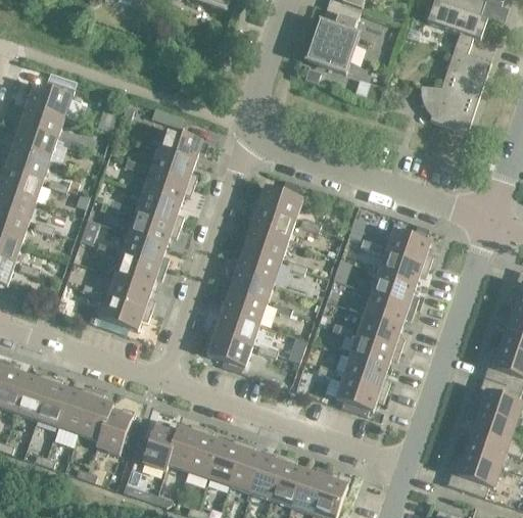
[(199,0),(226,9),(229,0),(199,0)]
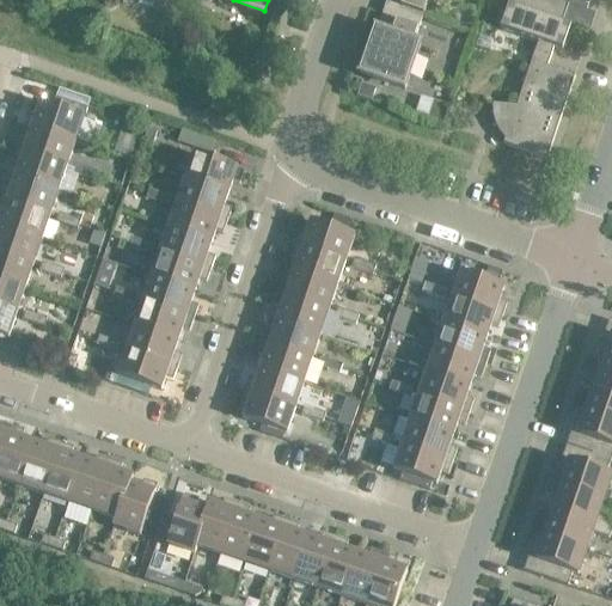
[(423,10),(395,0),(391,0),(381,26),(374,24),(359,69),(404,85),(420,40),(414,37),(423,10)]
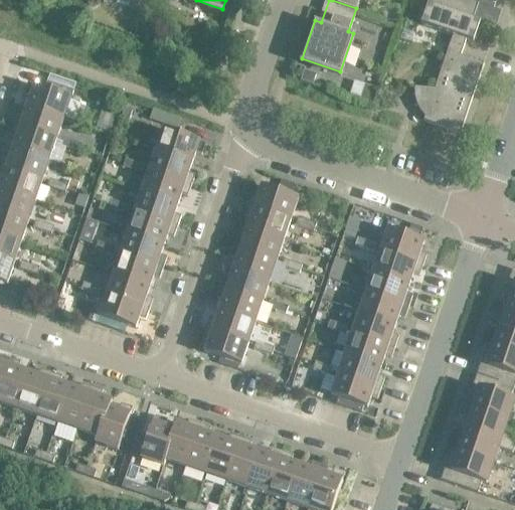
[(332,0),(356,8),(359,0),(332,0)]
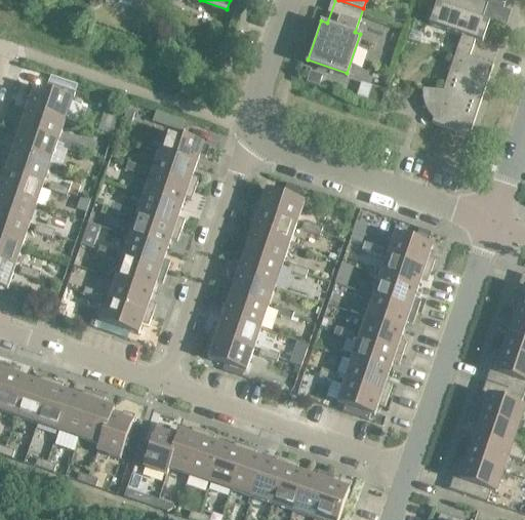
[(461,32),(455,48),(470,53),(475,37),(482,39),(489,18),(482,16),(487,0),(437,0),(429,22),(461,32)]
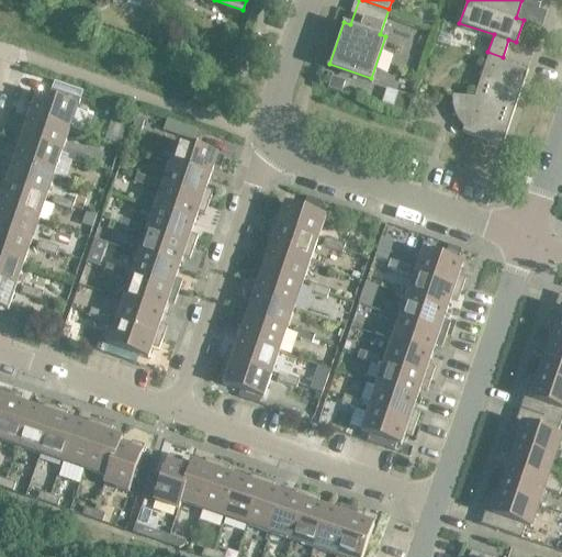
[(152,20),(146,35),(157,40),(163,23),(152,20)]
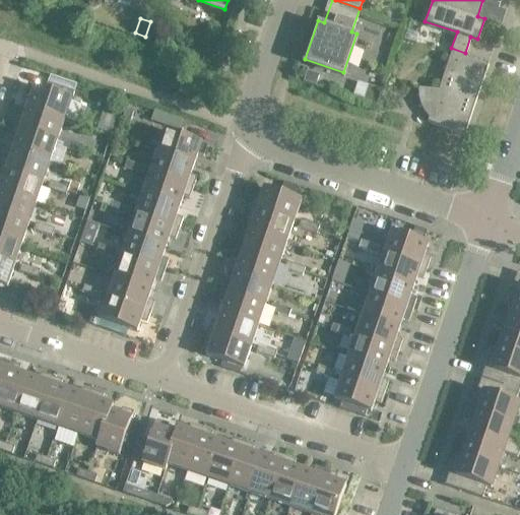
[(465,53),(451,48),(439,85),(414,84),(414,85),(418,85),(418,93),(420,101),(425,108),(431,104),(432,106),(428,118),(464,130),(489,61),(465,53)]
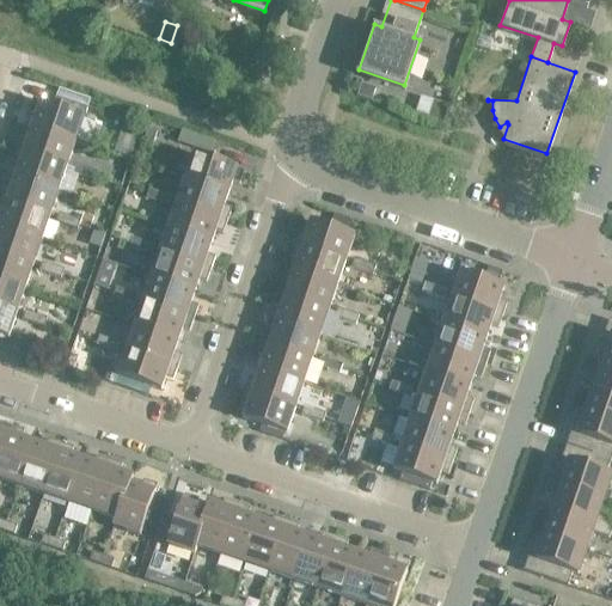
[(360,79),(355,91),(369,97),(374,84),(360,79)]
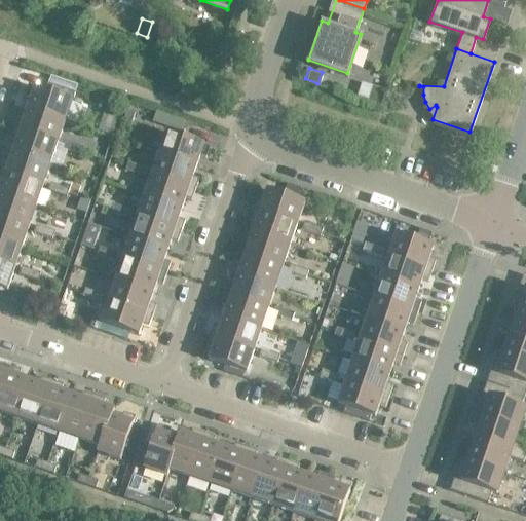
[(31,96),(28,105),(65,118),(72,96),(29,81),(25,92),(31,96)]
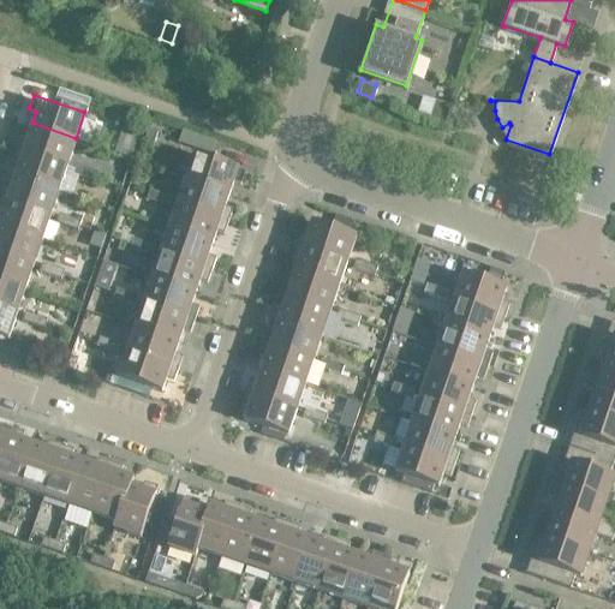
[(142,123),(132,119),(129,130),(138,133),(142,123)]
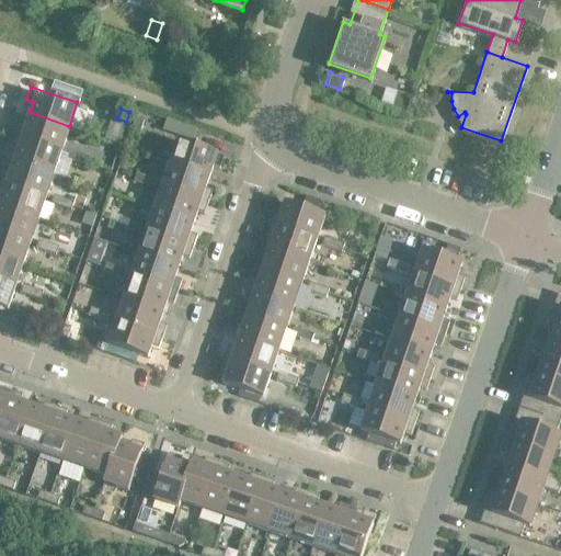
[(69,126),(30,112),(25,123),(19,121),(14,133),(61,148),(69,126)]
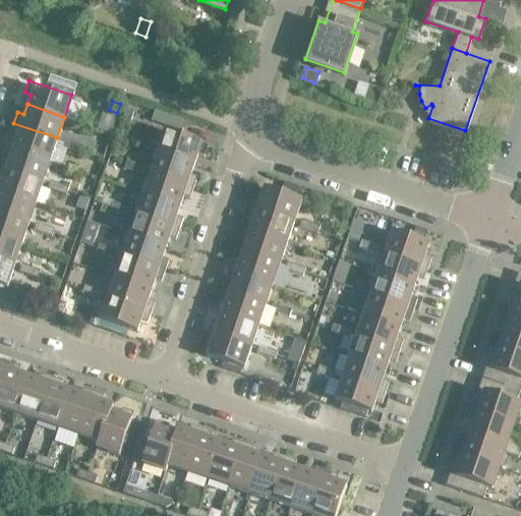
[(133,108),(126,106),(122,115),(130,118),(133,108)]
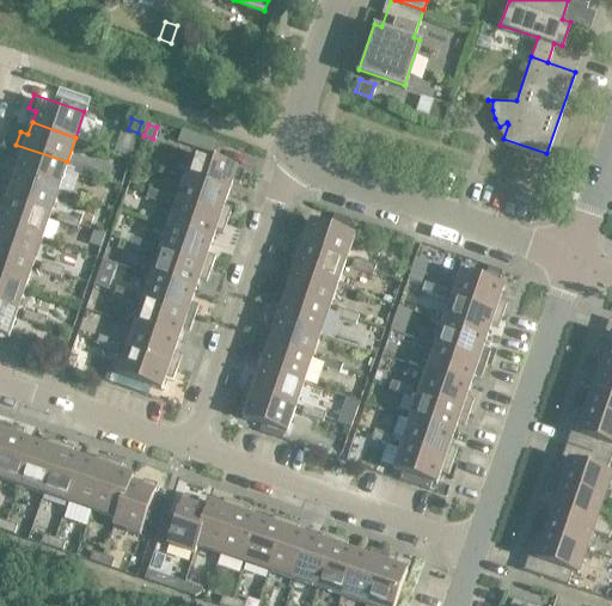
[(67,161),(16,145),(12,157),(19,160),(16,171),(59,187),(67,161)]
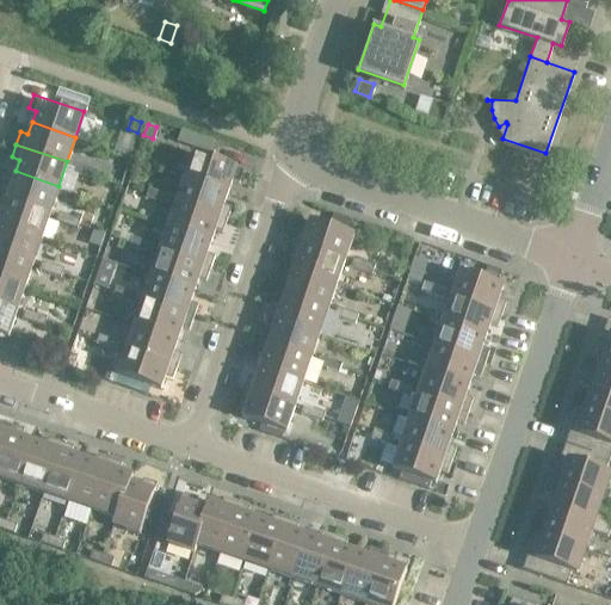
[(193,149),(184,174),(228,189),(232,178),(239,180),(244,166),(193,149)]
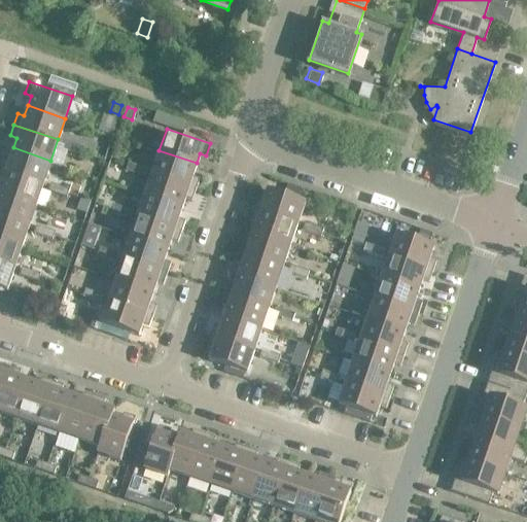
[(62,145),(71,148),(74,140),(65,137),(62,145)]
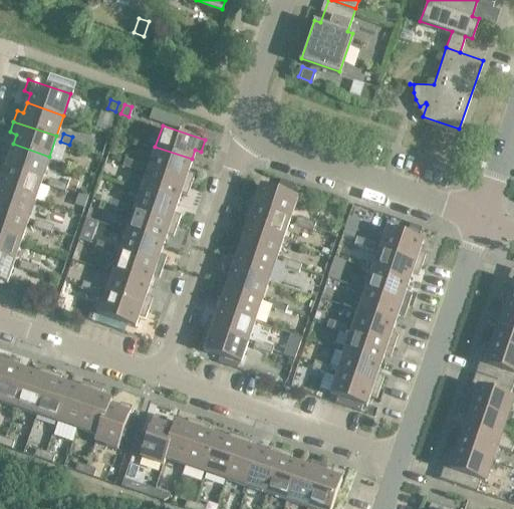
[(81,141),(72,137),(69,145),(79,148),(81,141)]
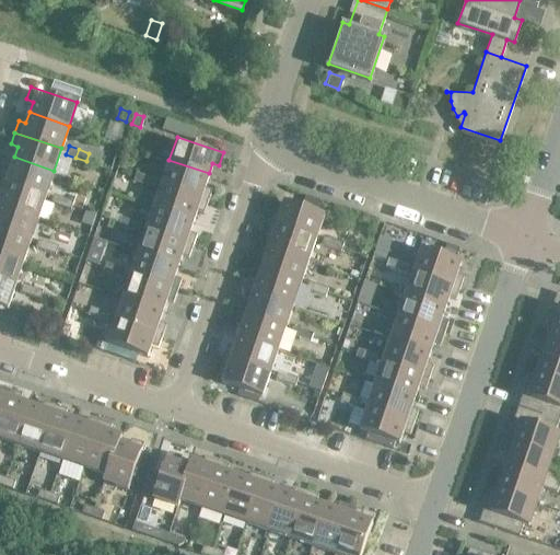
[(54,171),(14,157),(10,168),(3,165),(0,174),(0,176),(46,193),(54,171)]
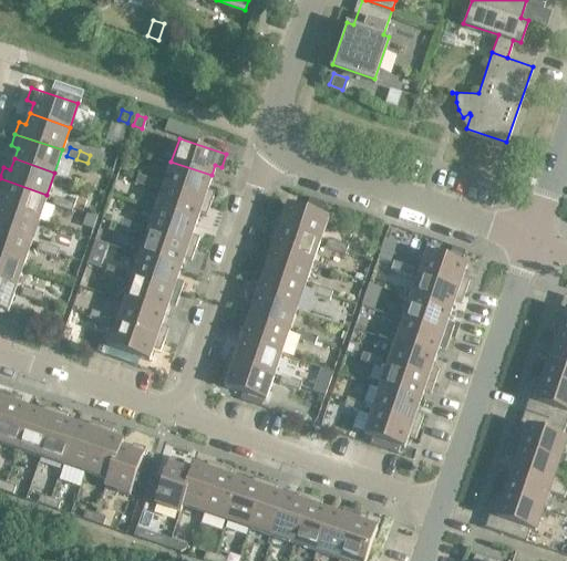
[(212,175),(171,162),(163,184),(210,200),(215,188),(207,186),(212,175)]
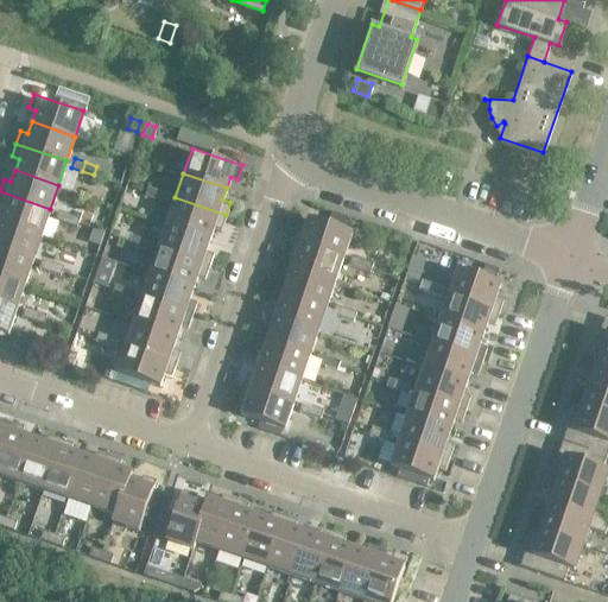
[(145,192),(156,196),(159,188),(149,183),(145,192)]
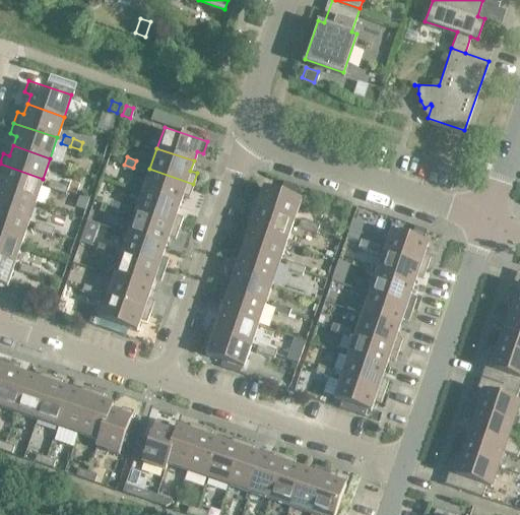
[(145,164),(136,161),(133,168),(142,171),(145,164)]
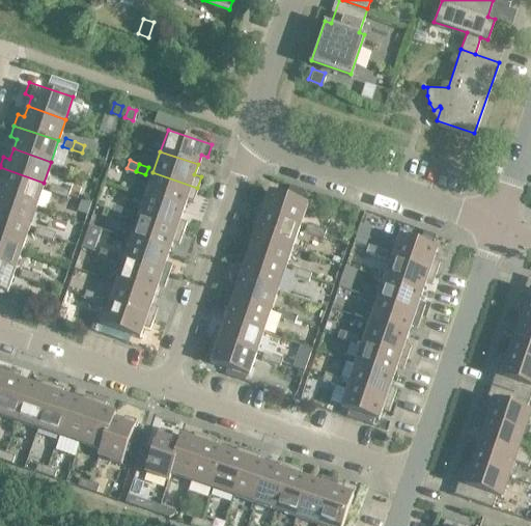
[(44,183),(0,167),(0,180),(2,181),(0,187),(0,191),(36,204),(44,183)]
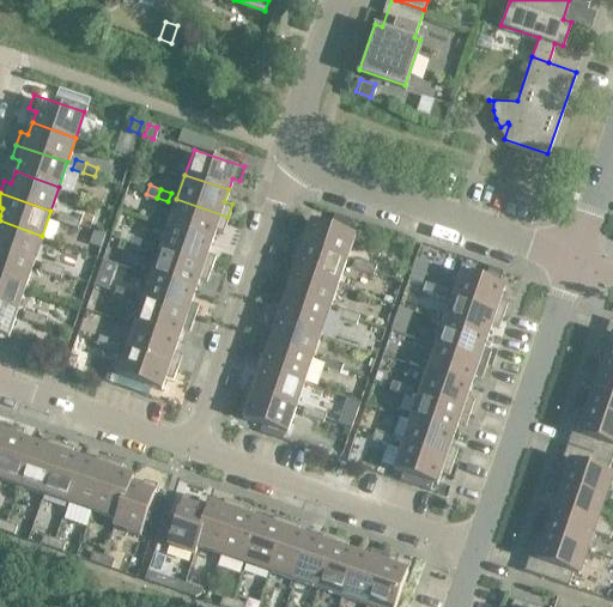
[(228,217),(176,199),(168,224),(212,238),(216,228),(223,230),(228,217)]
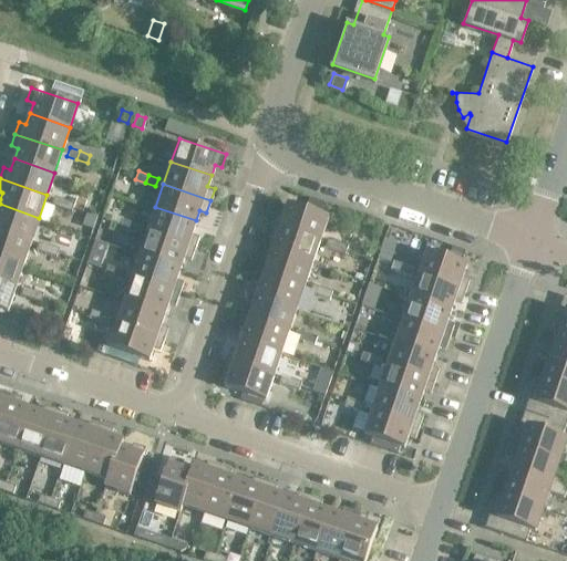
[(51,201),(62,205),(64,196),(54,193),(51,201)]
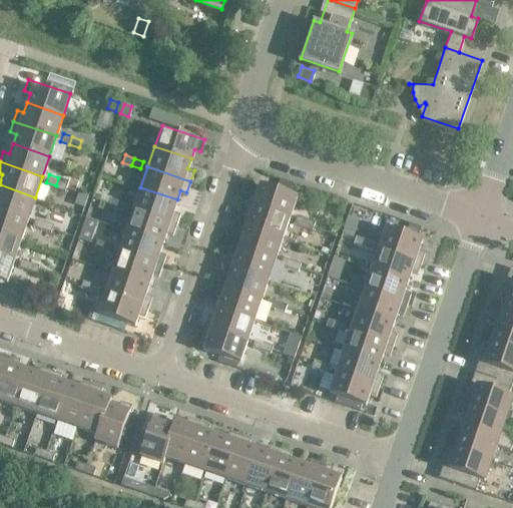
[(67,180),(66,184),(76,187),(78,180),(69,176),(67,180)]
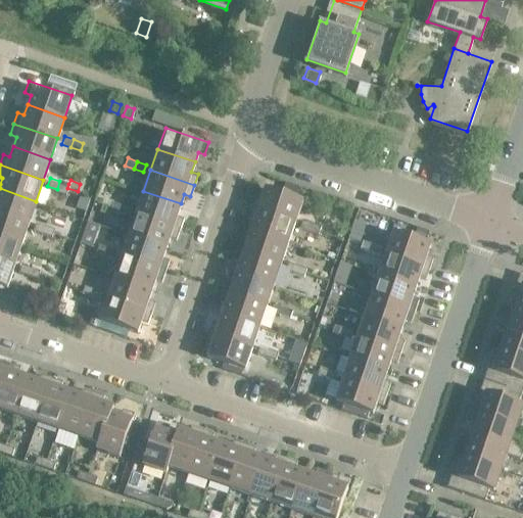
[(68,184),(59,181),(57,189),(66,192),(67,188),(68,184)]
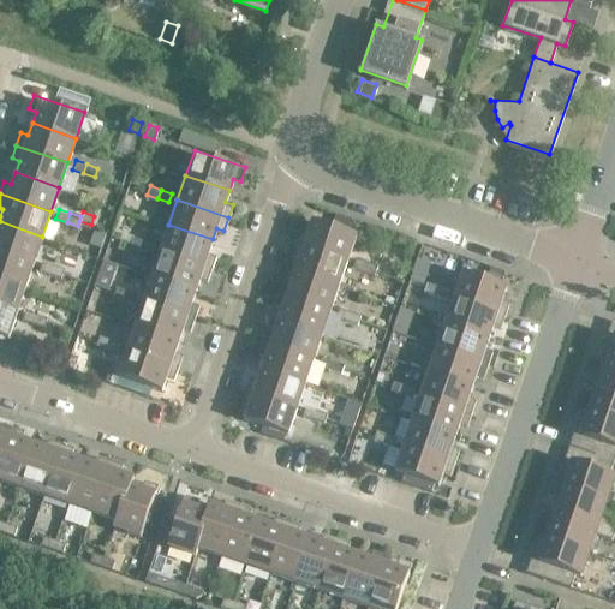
[(300,228),(296,240),(347,258),(356,232),(312,218),(308,231),(300,228)]
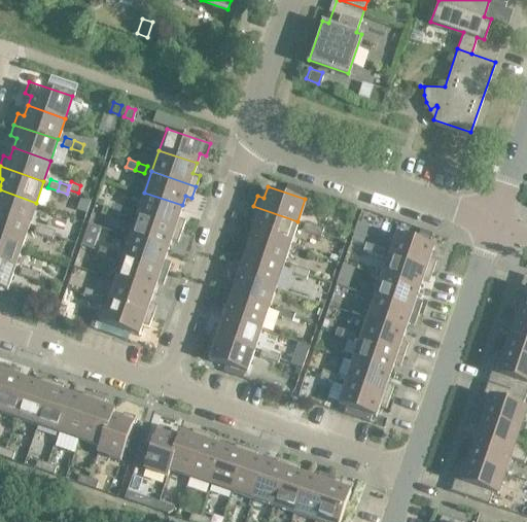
[(36,203),(0,189),(0,213),(29,223),(36,203)]
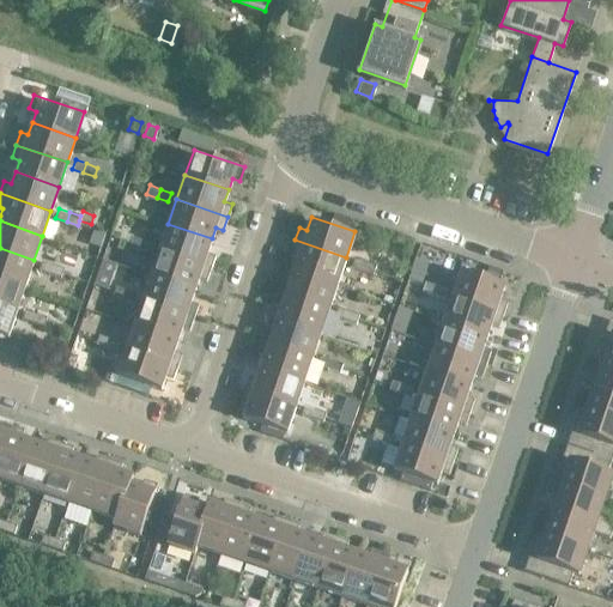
[(212,238),(168,224),(159,248),(211,266),(216,253),(207,250),(212,238)]
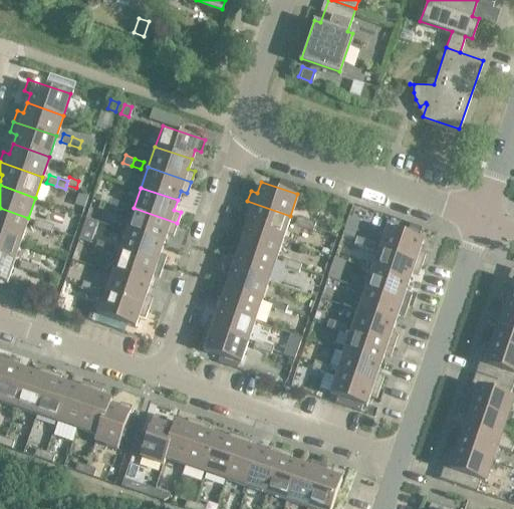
[(78,189),(74,201),(83,205),(87,192),(78,189)]
